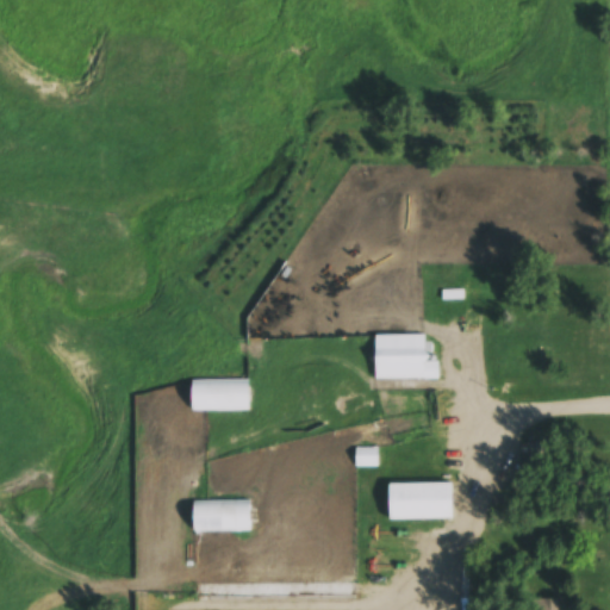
[(427,337),(374,337),(374,381),(440,381),(440,359),(427,359),(427,337)]
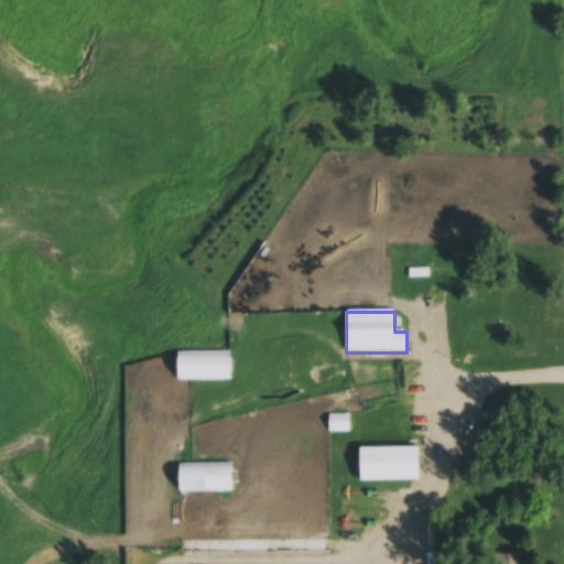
[(177,354),(177,381),(231,381),(231,354),(177,354)]
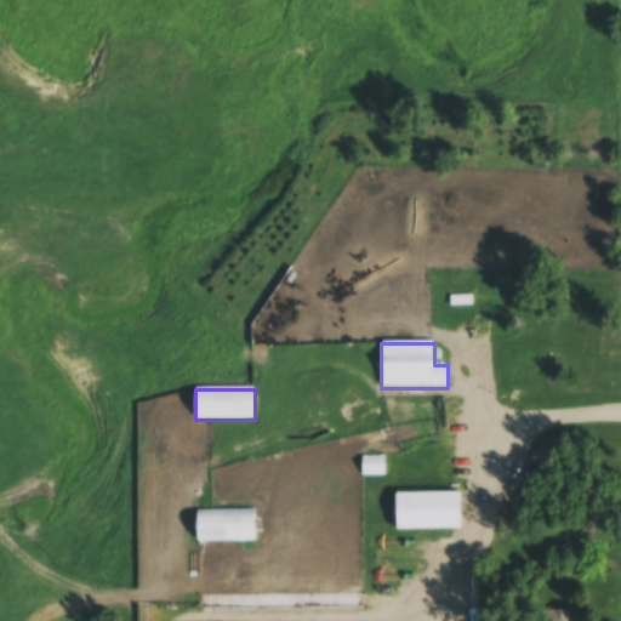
[(385,476),(385,459),(364,459),(364,476),(385,476)]
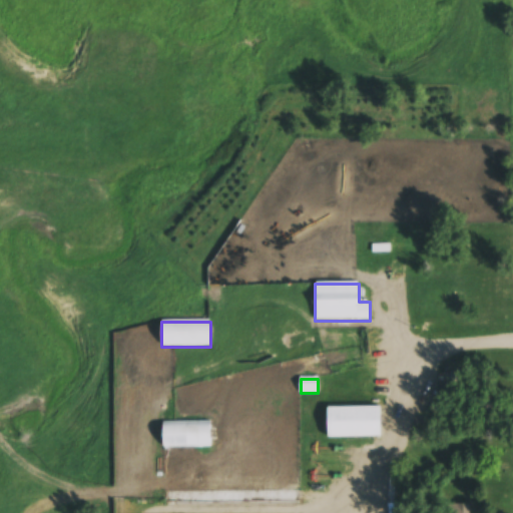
[(382,408),(327,408),(327,439),(382,439),(382,408)]
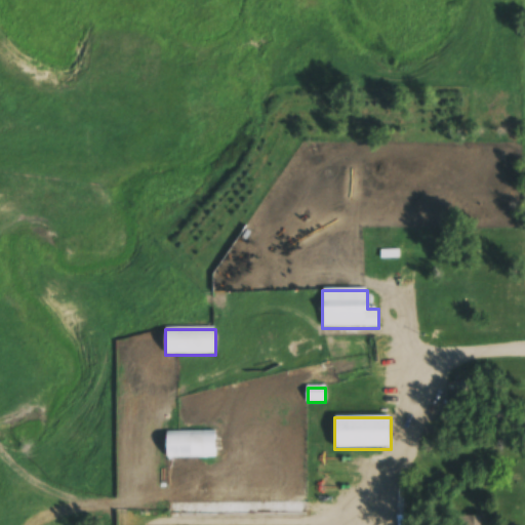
[(217,432),(167,432),(167,459),(217,459),(217,432)]
